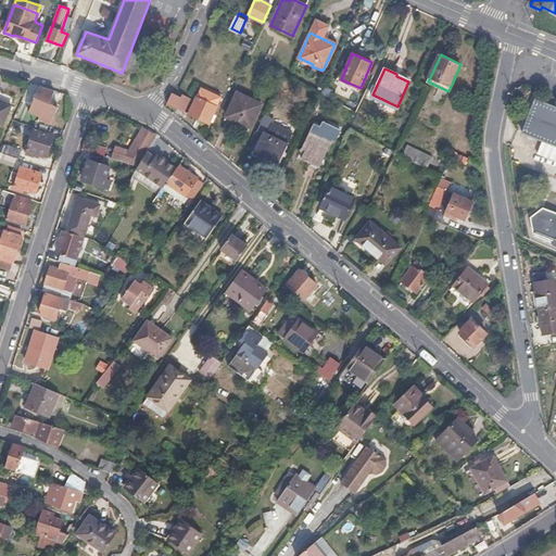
[(50,104),(53,90),(34,85),(25,116),(50,124),(55,106),(50,104)]
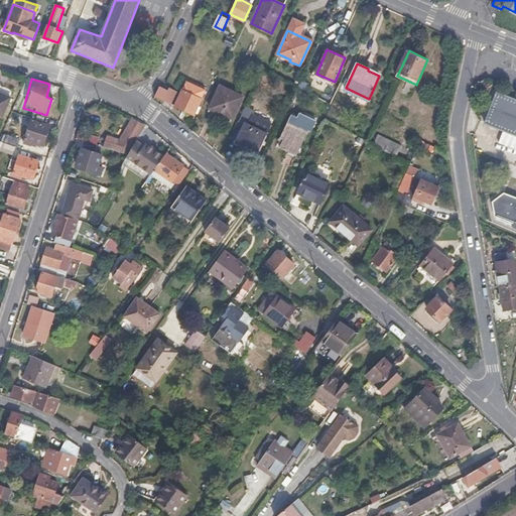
[(476,89),(479,95),(501,83),(487,79),(474,86),(476,89)]
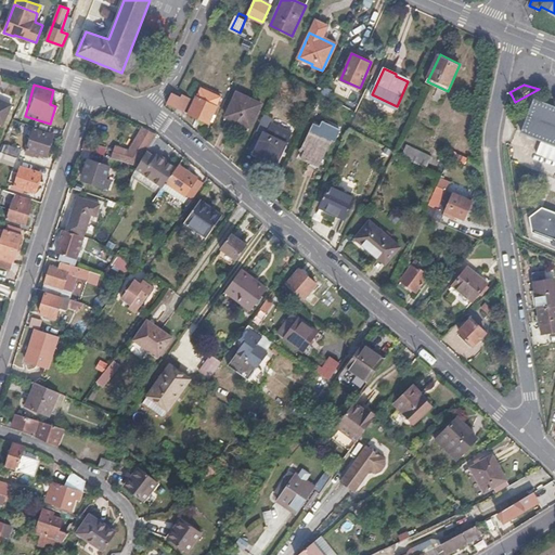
[(181,97),(172,92),(167,104),(183,112),(190,98),(182,94),(181,97)]
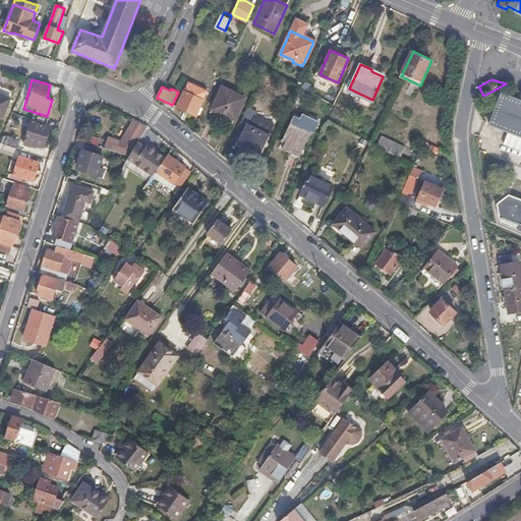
[(223,88),(212,110),(234,121),(245,98),(223,88)]
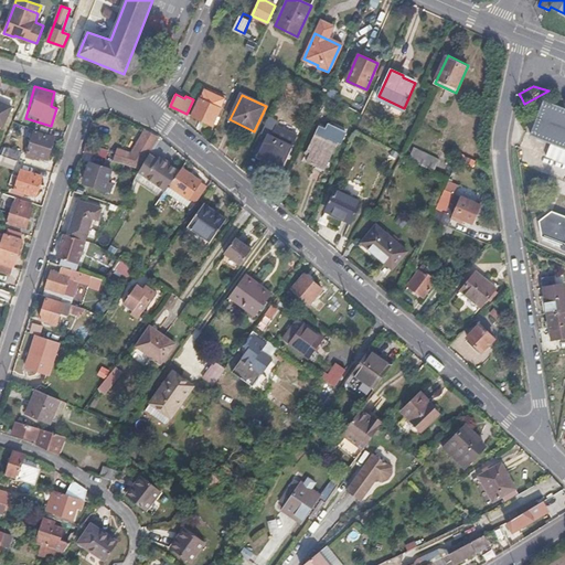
[(220,109),(201,99),(192,116),(212,126),(220,109)]
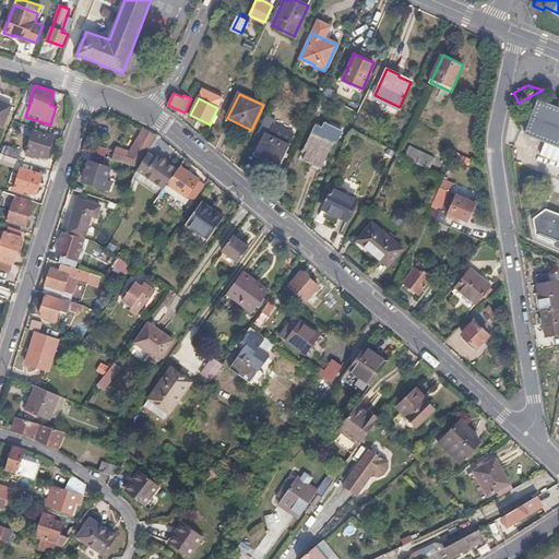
[(0,125),(2,126),(10,106),(0,100),(0,125)]
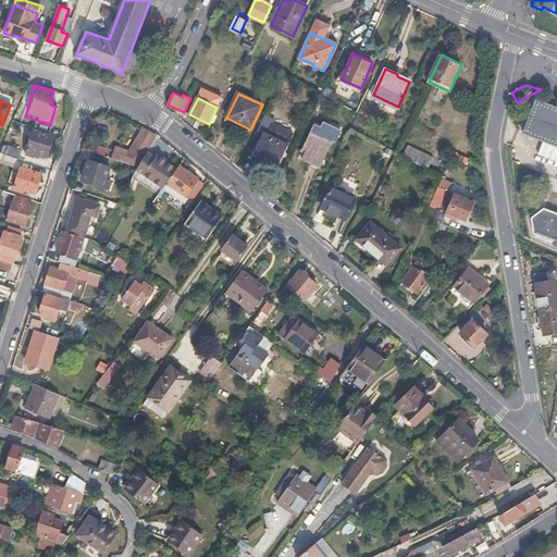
[(556,108),(534,100),(522,132),(544,140),(539,155),(556,161),(556,108)]
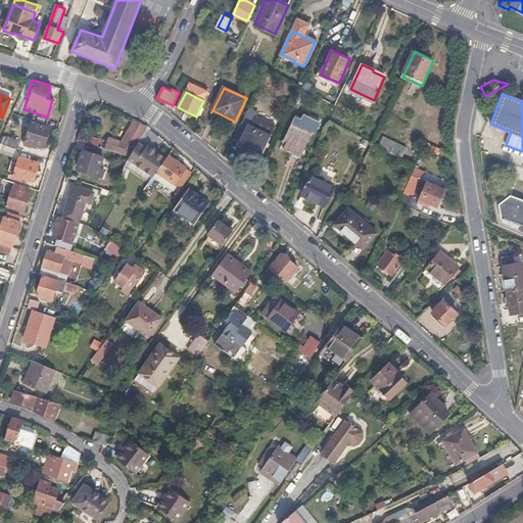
[(254,111),(249,108),(243,122),(248,125),(254,111)]
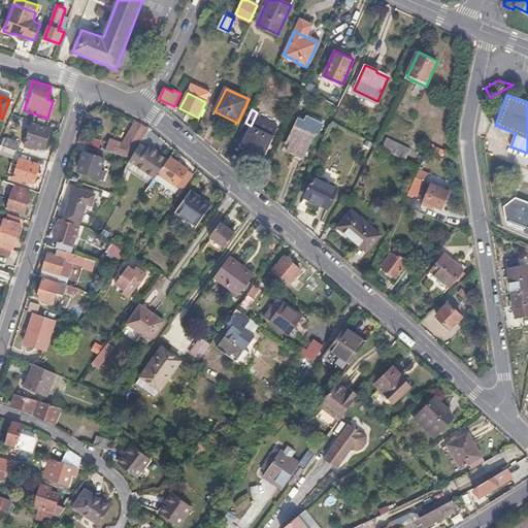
[(291,142),(288,151),(304,158),(316,132),(296,122),(288,140),(291,142)]
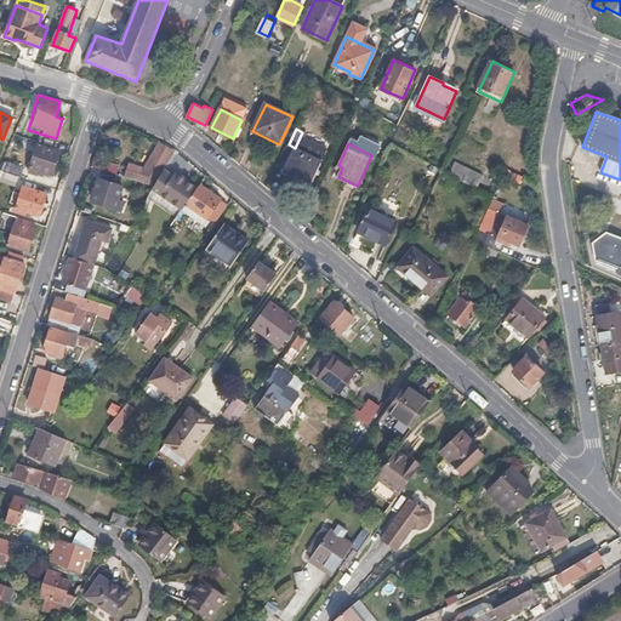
[(58,152),(38,146),(28,174),(38,176),(39,172),(51,176),(58,152)]
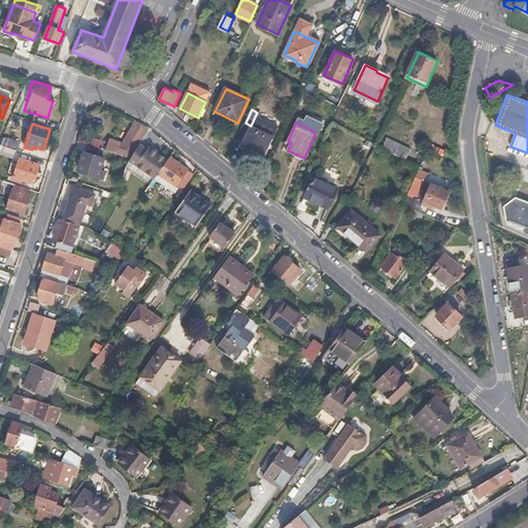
[(109,142),(104,151),(116,154),(130,159),(137,146),(147,129),(141,125),(128,147),(109,142)]
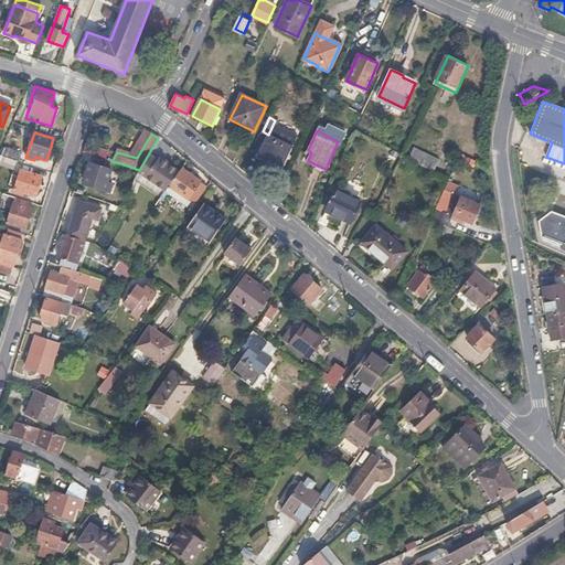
[(285,168),(294,146),(268,135),(259,156),(285,168)]
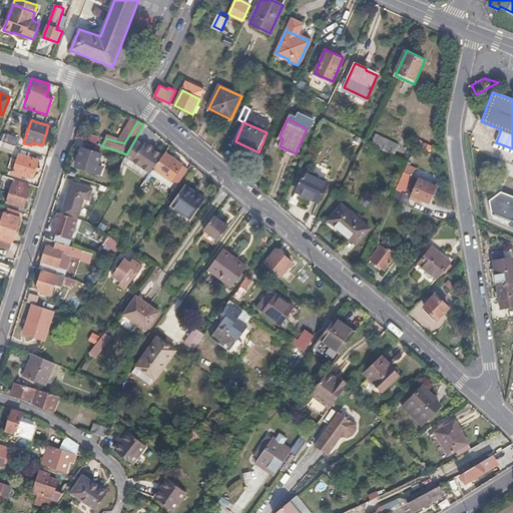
[(89,135),(77,131),(75,138),(87,141),(89,135)]
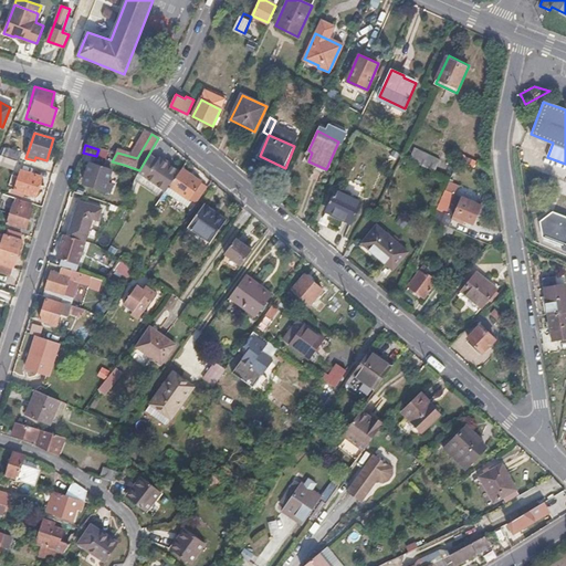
[(413,147),(408,159),(433,171),(439,159),(413,147)]
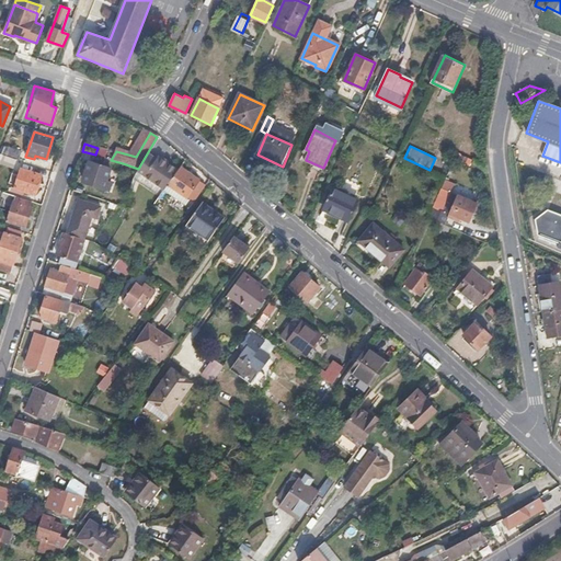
[(21,152),(8,148),(6,155),(18,159),(21,152)]
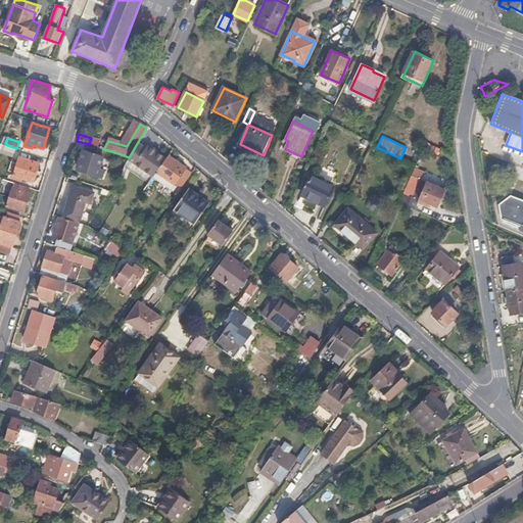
[(147,185),(151,180),(163,160),(145,147),(144,150),(136,145),(129,157),(125,163),(124,169),(147,185)]
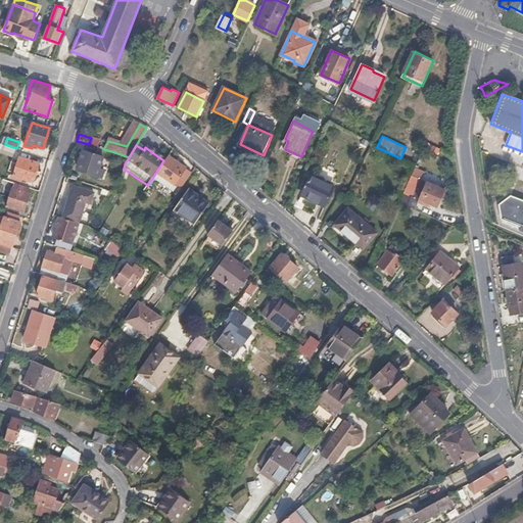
[(15,151),(2,147),(0,153),(13,158),(15,151)]
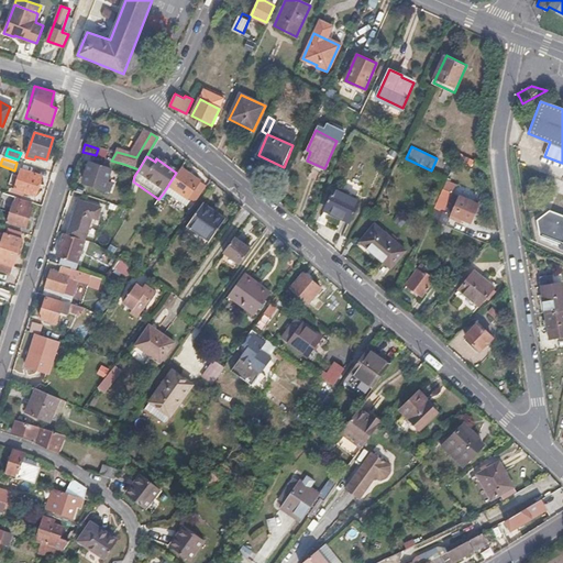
[(120,173),(123,164),(111,161),(105,158),(101,167),(90,163),(86,175),(87,175),(85,184),(109,192),(112,184),(107,183),(111,170),(120,173)]
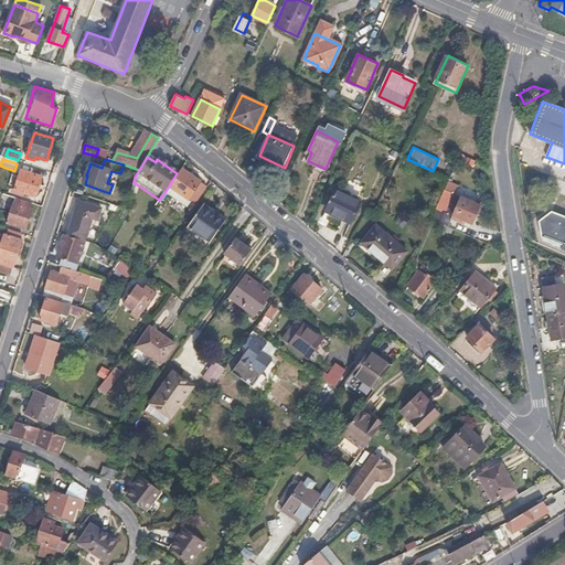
[(189,176),(180,170),(177,173),(163,194),(183,208),(189,201),(193,204),(206,187),(200,183),(198,187),(188,179),(189,176)]
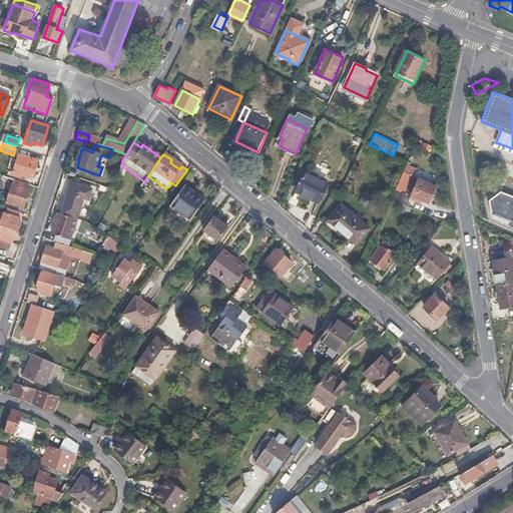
[(13,173),(32,178),(37,161),(19,155),(13,173)]
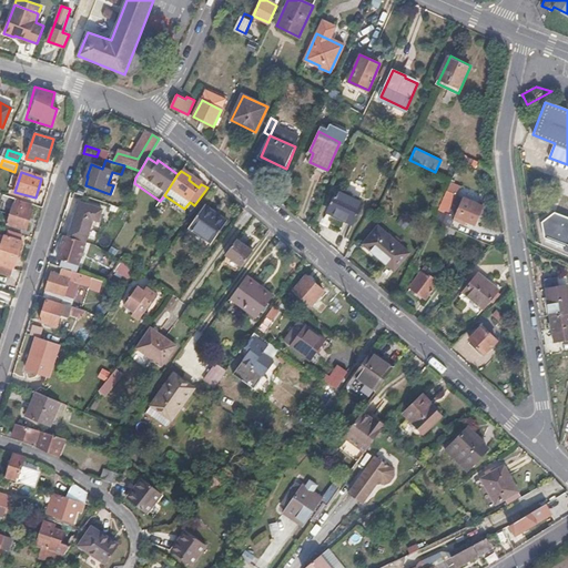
[(447,189),(434,219),(450,226),(453,219),(460,223),(463,220),(475,225),(484,205),(447,189)]
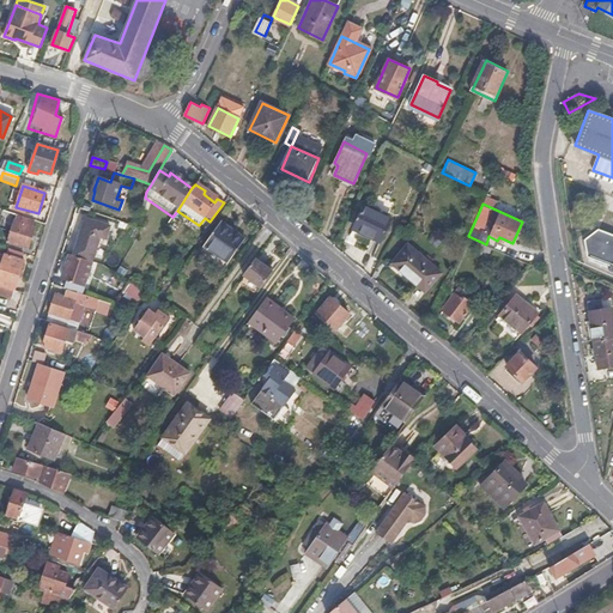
[(390,219),(364,206),(356,224),(360,226),(358,230),(382,241),(390,219)]
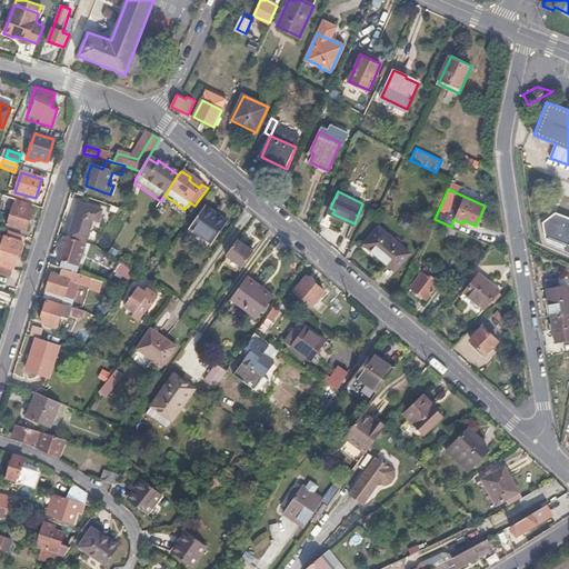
[(29,210),(31,205),(11,198),(6,219),(2,218),(0,222),(26,231),(32,211),(29,210)]
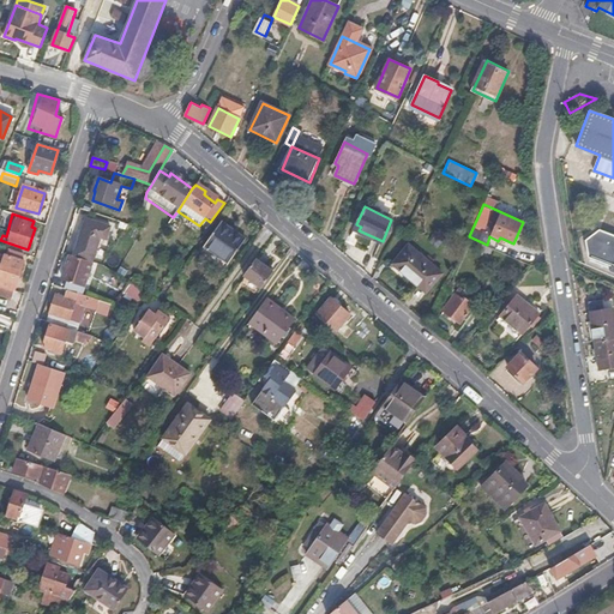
[(85,218),(73,257),(92,263),(100,239),(106,240),(110,227),(85,218)]
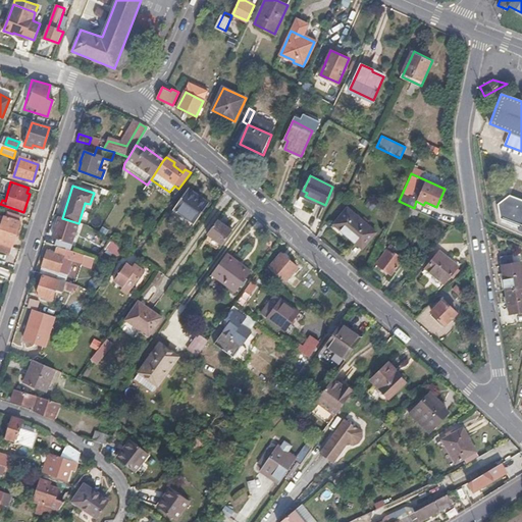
[(208,204),(187,189),(168,215),(190,230),(208,204)]
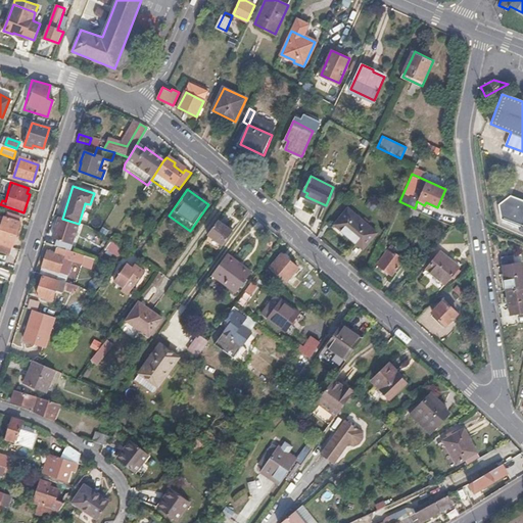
[(378,232),(348,208),(335,224),(365,248),(378,232)]
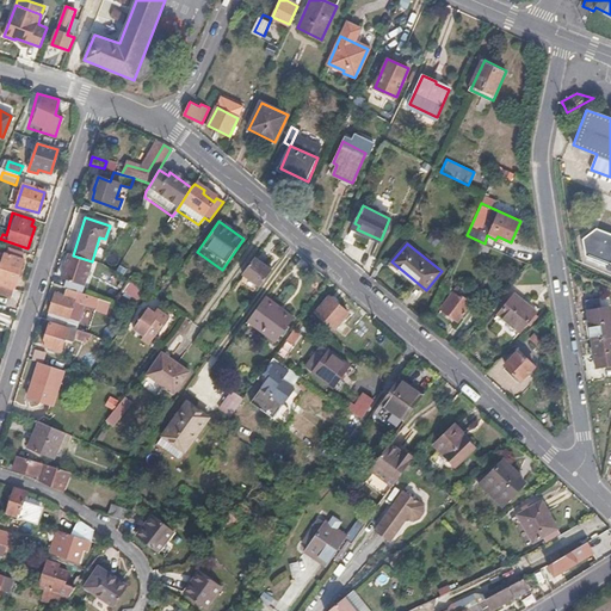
[(610,250),(608,250),(599,267),(610,272),(610,250)]
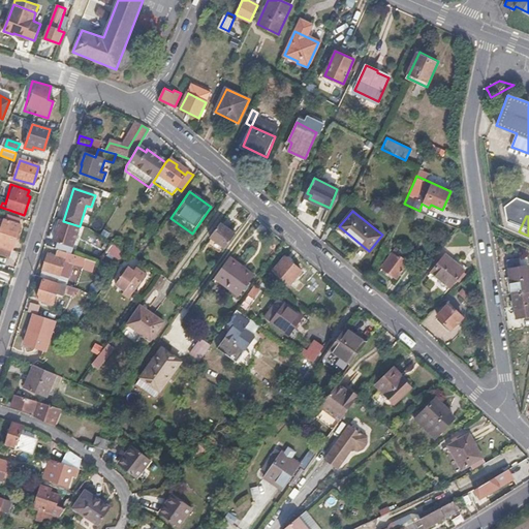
[(0,246),(11,250),(20,225),(10,222),(10,223),(0,219),(0,246)]
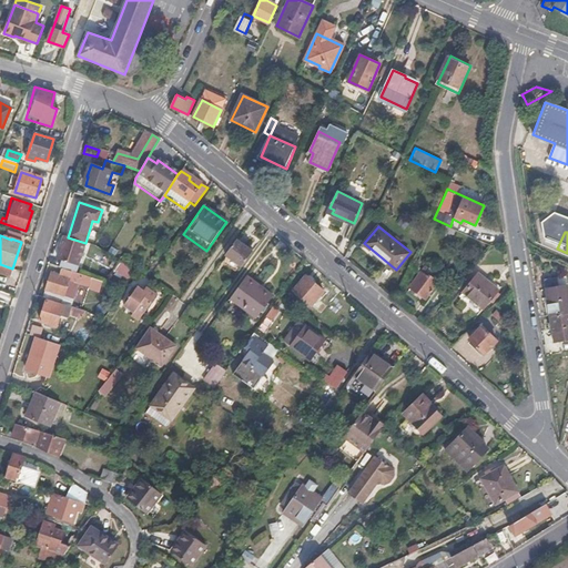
[(85,243),(68,237),(64,236),(58,259),(62,260),(59,267),(60,269),(71,272),(75,273),(85,243)]
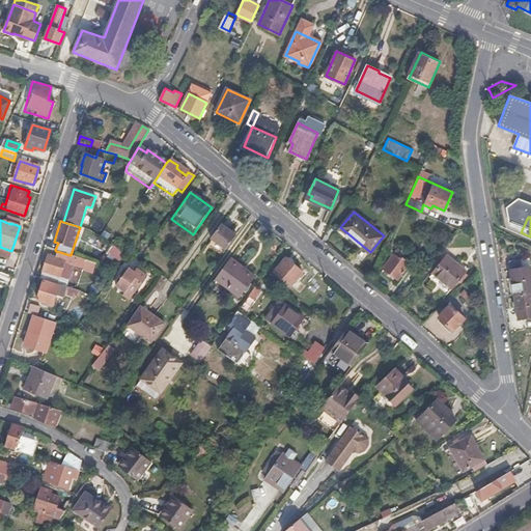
[(210,239),(225,250),(235,235),(220,224),(210,239)]
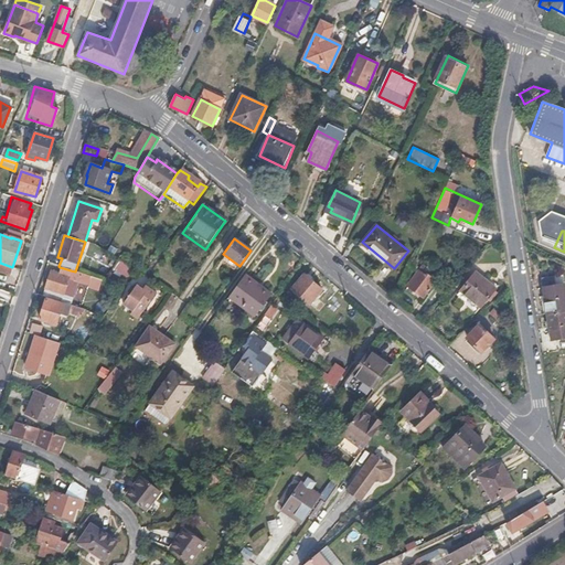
[(127,278),(132,267),(117,259),(112,270),(127,278)]
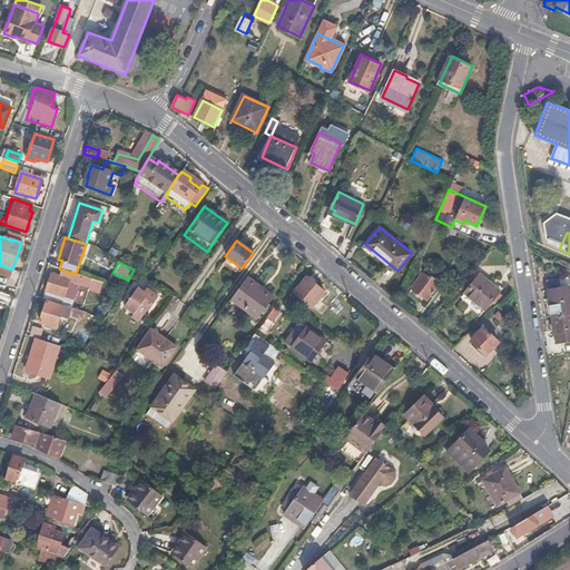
[(13,273),(13,269),(12,269),(0,265),(0,274),(7,276),(13,273)]
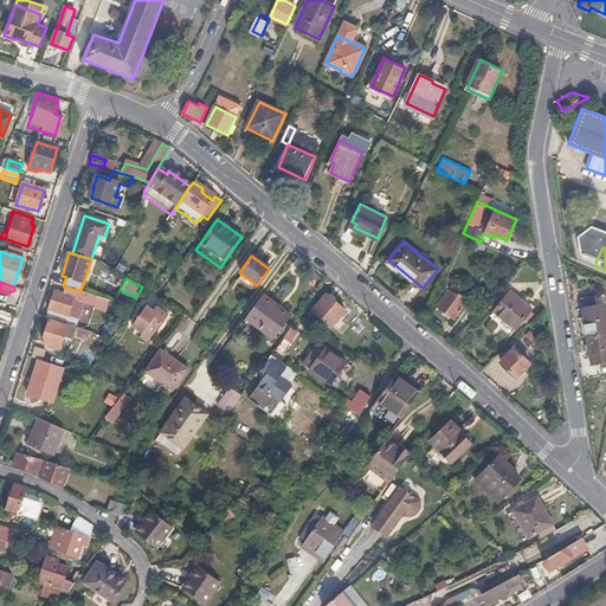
[(459,294),(463,290),(456,284),(439,307),(455,317),(469,300),(459,294)]
